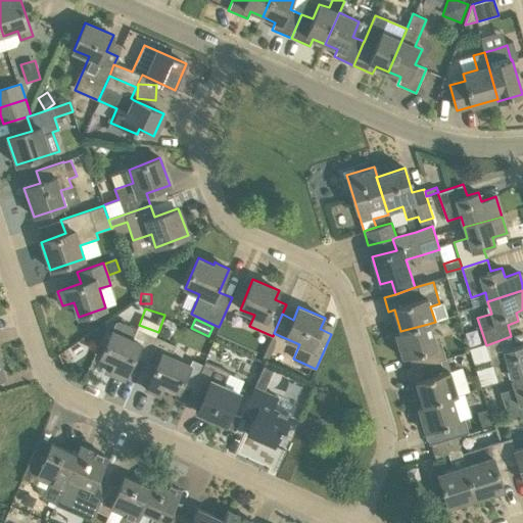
[(438,335),(433,337),(428,324),(400,331),(394,333),(402,358),(415,354),(419,367),(440,361),(446,359),(441,345),(438,335)]
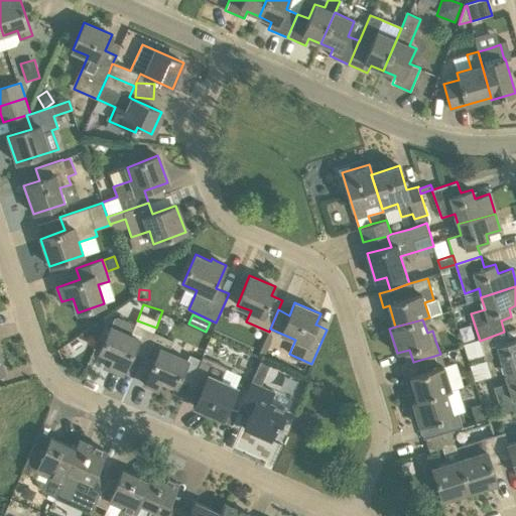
[(153,333),(140,327),(134,324),(131,334),(111,325),(111,326),(99,352),(113,358),(108,368),(122,374),(132,352),(143,357),(153,333)]
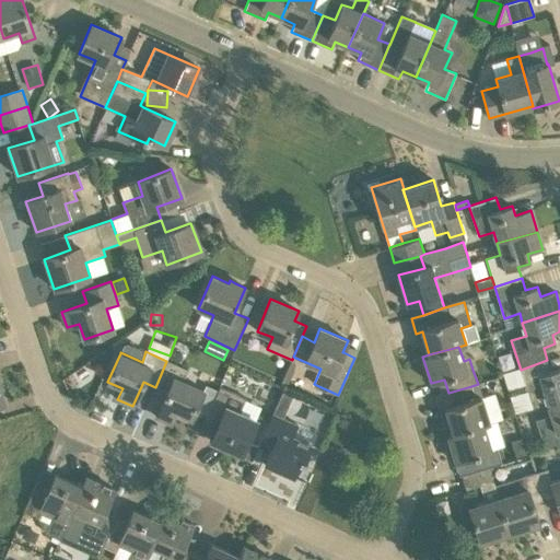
[(559,368),(550,372),(547,360),(521,370),(533,408),(547,404),(547,405),(559,400),(559,368)]
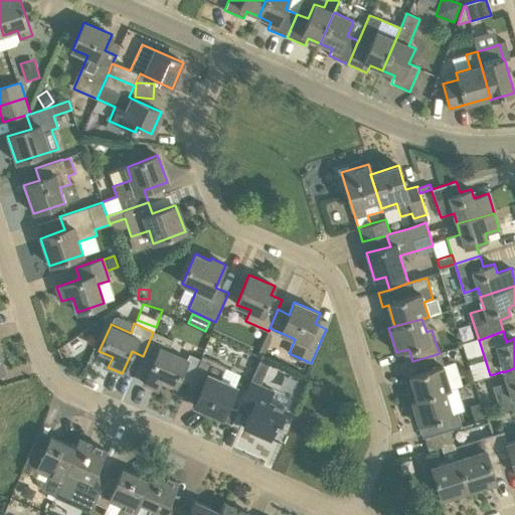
[(187,359),(169,351),(174,341),(153,332),(143,356),(152,360),(143,383),(157,389),(162,378),(176,384),(187,359)]
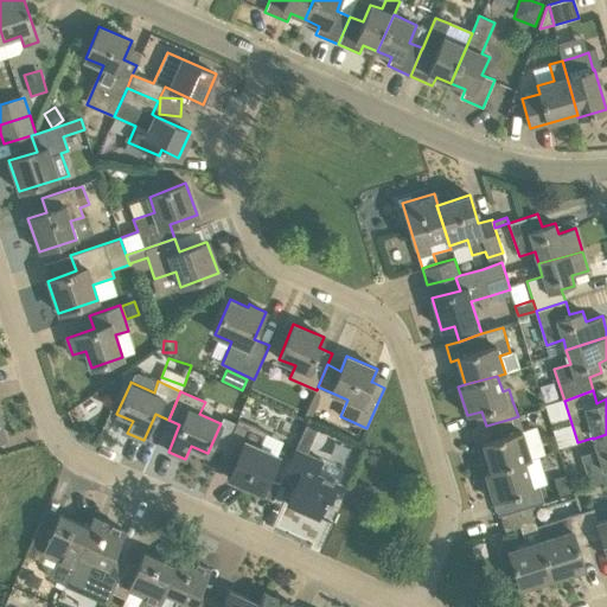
[(340,413),(345,398),(327,391),(321,404),(340,413)]
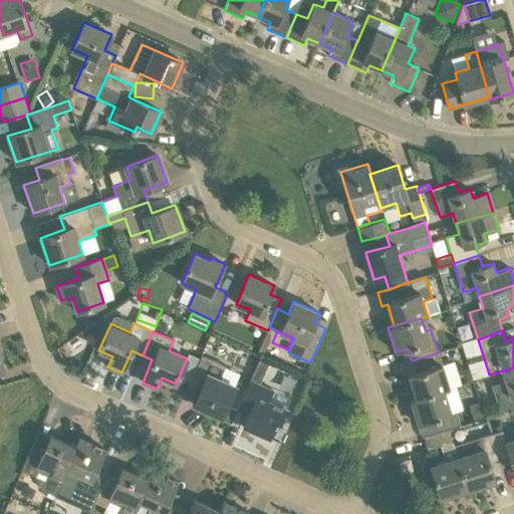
[(220,378),(226,365),(201,354),(189,384),(201,390),(194,405),(221,417),(228,401),(239,405),(247,384),(237,380),(235,386),(220,378)]
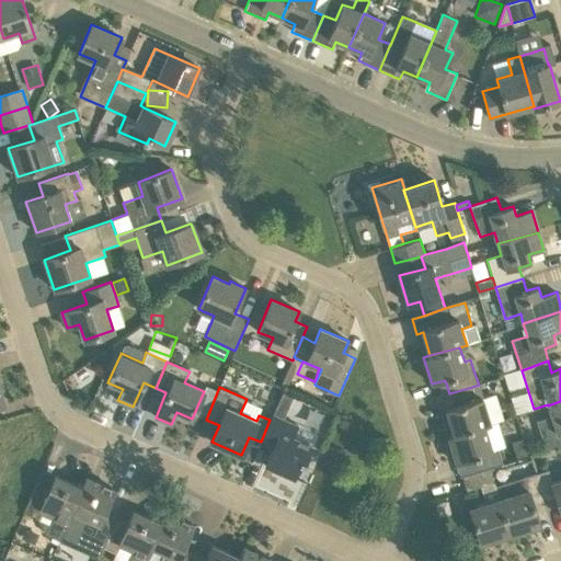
[(490,424),(482,398),(476,400),(472,387),(449,393),(443,396),(454,435),(483,426),(490,424)]
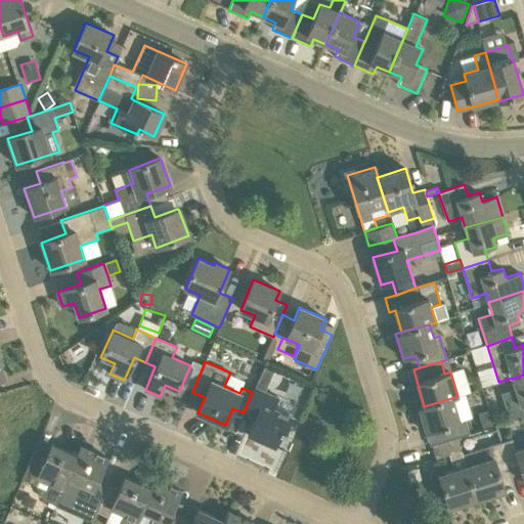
[(274,372),(264,366),(259,378),(256,387),(265,391),(274,372)]
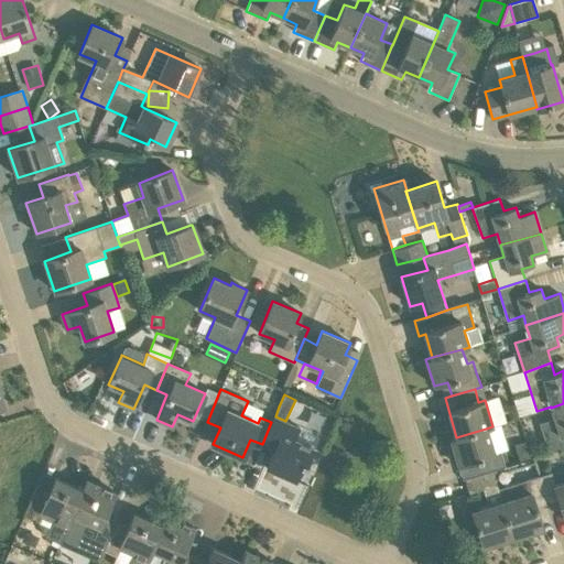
[(563,403),(551,408),(554,419),(540,424),(549,453),(563,447),(563,403)]
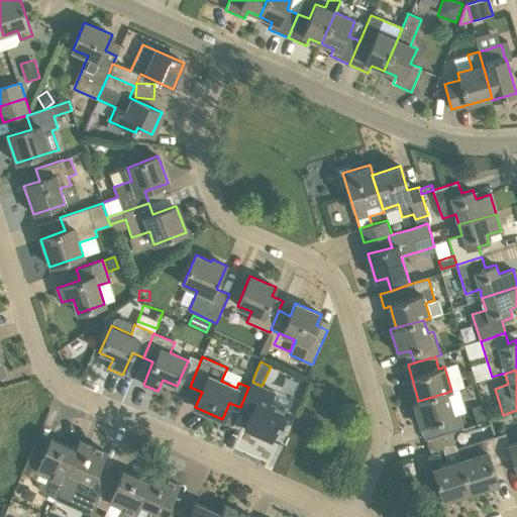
[(288,411),(271,403),(276,393),(262,386),(252,382),(251,382),(248,387),(240,407),(239,408),(250,413),(244,428),(271,440),(277,427),(281,429),(288,411)]
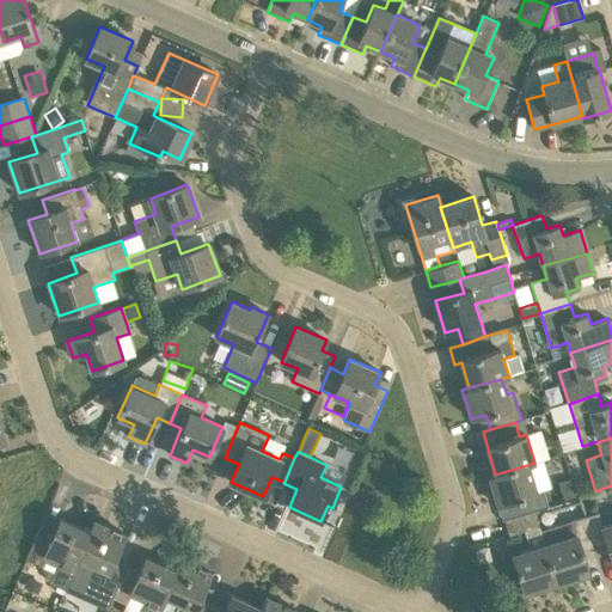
[(533,510),(548,506),(539,479),(532,482),(527,465),(495,475),(489,476),(497,506),(512,501),(515,515),(533,510)]
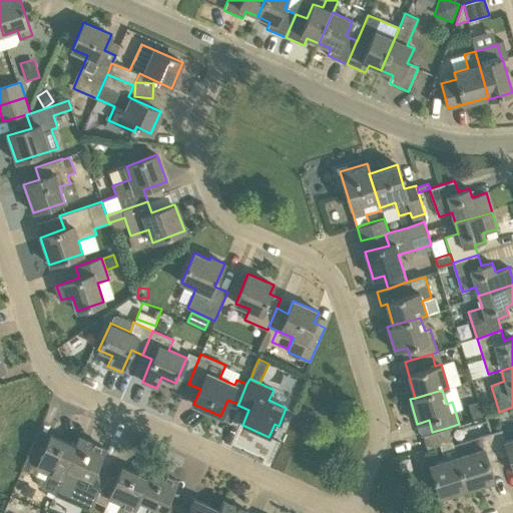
[(482,416),(478,402),(469,405),(473,419),(482,416)]
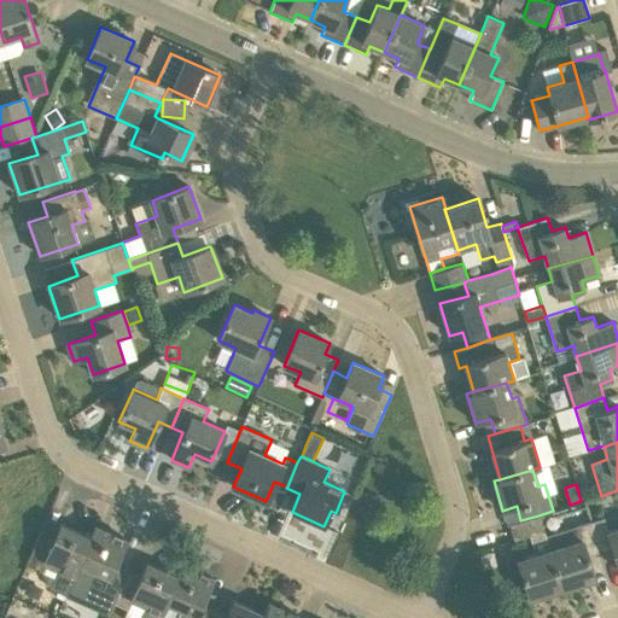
[(544,536),(543,531),(538,516),(520,520),(506,524),(507,525),(509,524),(513,540),(529,536),(535,554),(518,560),(530,599),(561,589),(544,536)]
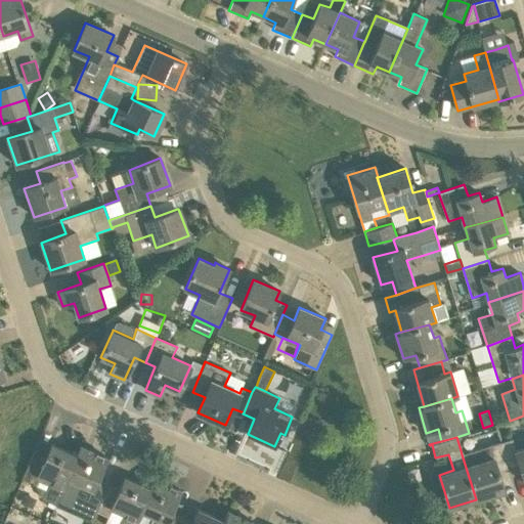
[(500,441),(509,468),(520,465),(523,479),(523,447),(516,450),(512,438),(500,441)]
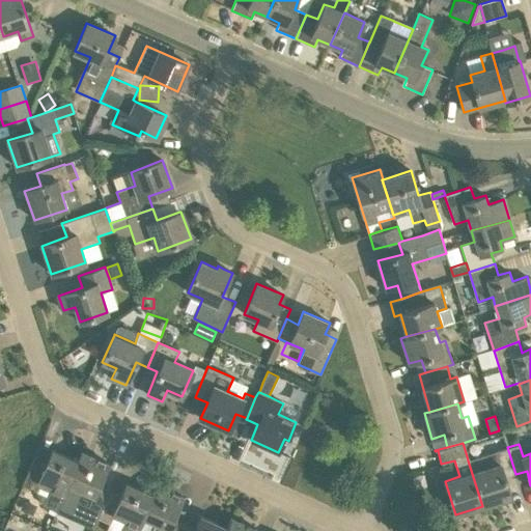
[(468,460),(482,506),(511,498),(505,478),(515,474),(507,447),(496,451),(468,460)]
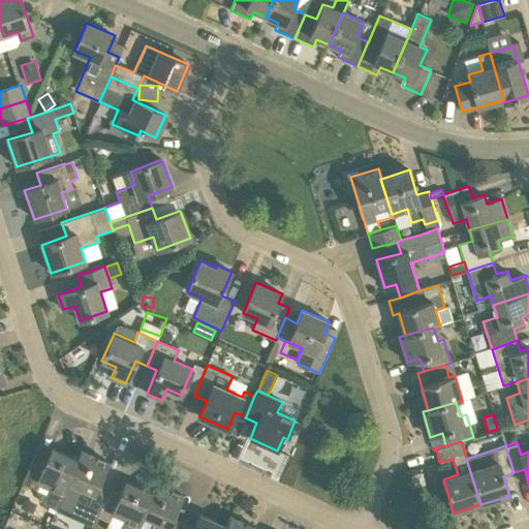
[(57,510),(62,500),(69,483),(68,483),(78,460),(52,448),(47,460),(35,455),(22,483),(35,489),(38,479),(51,486),(42,504),(57,510)]
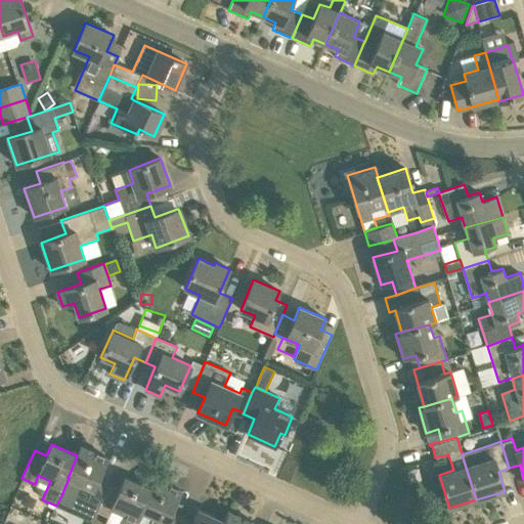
[(108,484),(98,479),(106,457),(81,446),(77,455),(68,478),(69,478),(61,495),(74,501),(96,512),(108,484)]
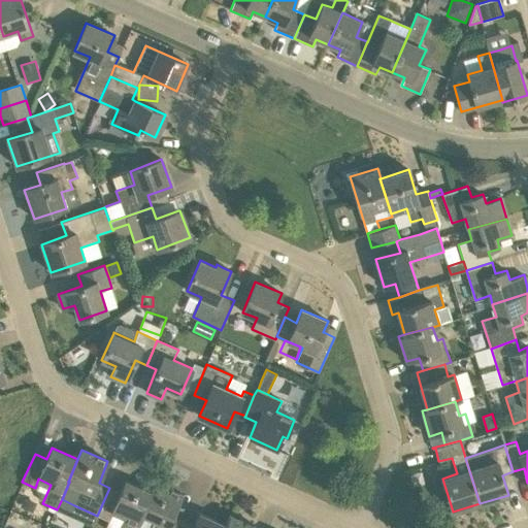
[(142,515),(152,492),(151,492),(126,481),(121,493),(109,488),(97,516),(109,521),(105,527),(136,527),(143,515),(142,515)]
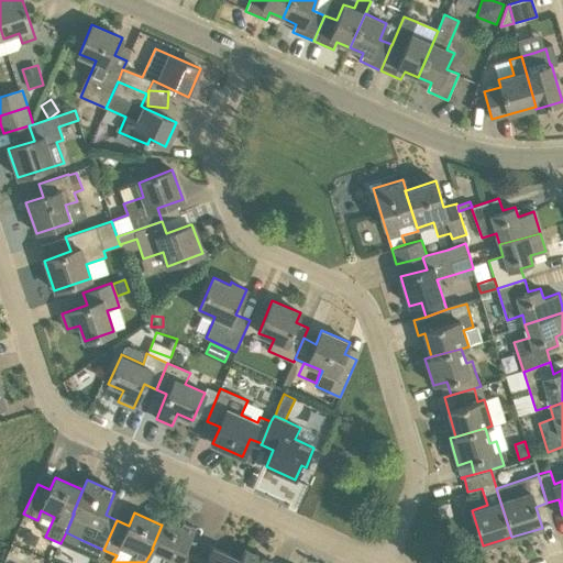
[(190,562),(195,554),(184,550),(194,527),(165,515),(161,525),(162,525),(152,549),(153,549),(165,554),(162,562),(190,562)]
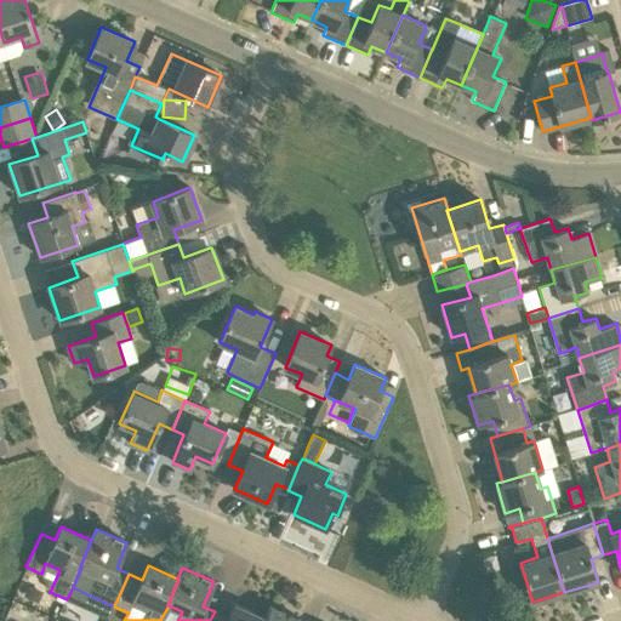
[(263,620),(266,616),(265,616),(235,603),(229,617),(215,611),(210,620),(263,620)]
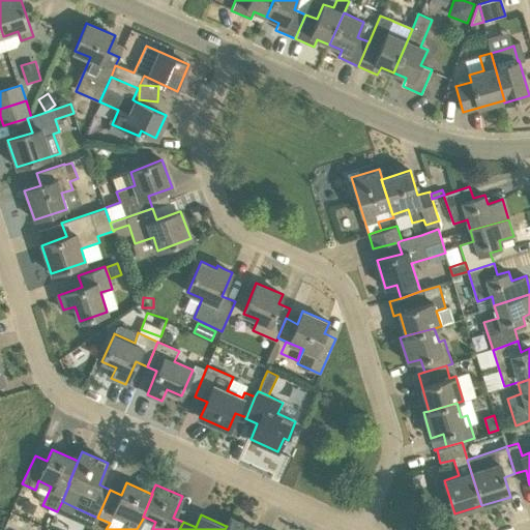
[(225,529),(256,529),(257,528),(230,517),(226,526),(227,526),(225,529)]
